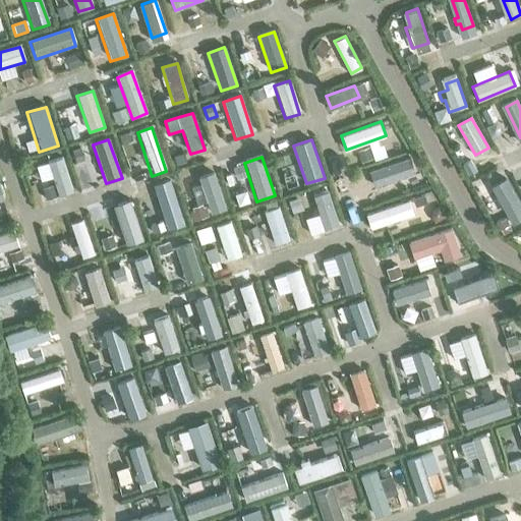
[(73,193),(62,159),(46,164),(57,198),(73,193)]
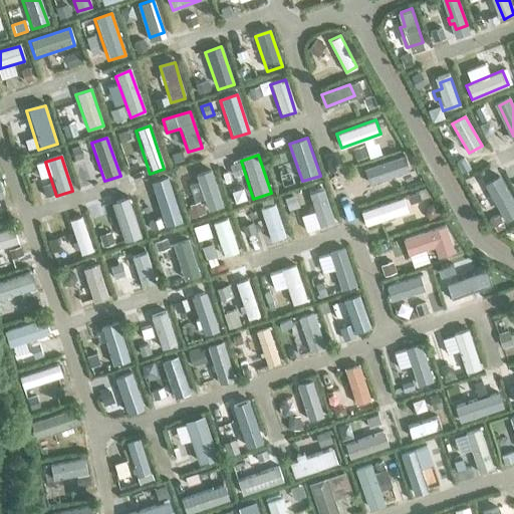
[(354,185),(387,174),(382,162),(350,174),(354,185)]
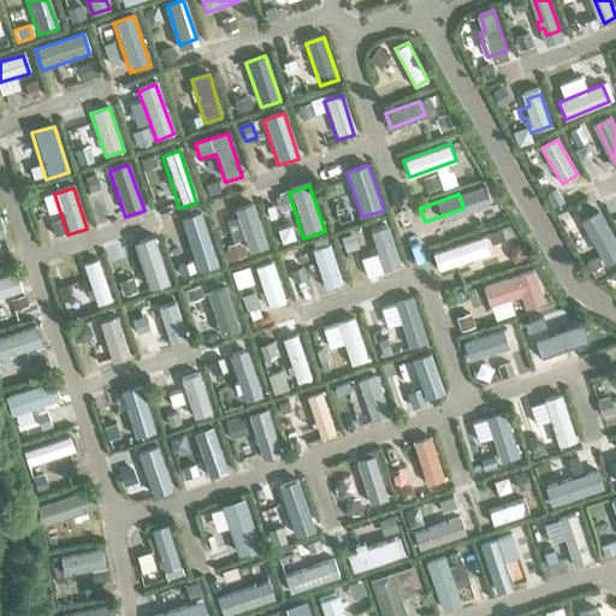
[(268,250),(253,205),(234,211),(249,256),(268,250)]
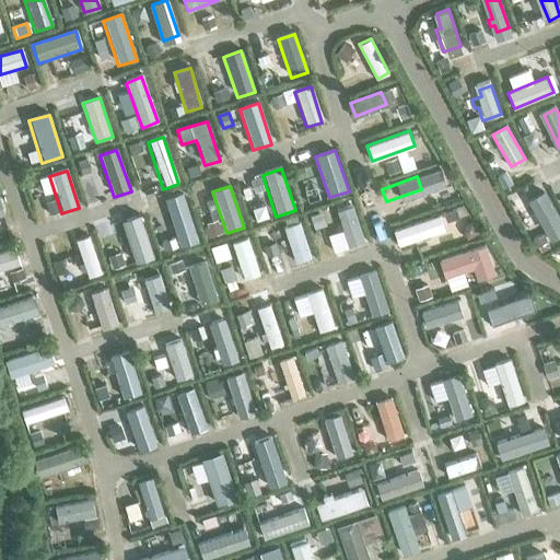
[(559,225),(559,221),(544,193),(533,199),(544,220),(539,222),(545,231),(549,229),(550,231),(559,225)]
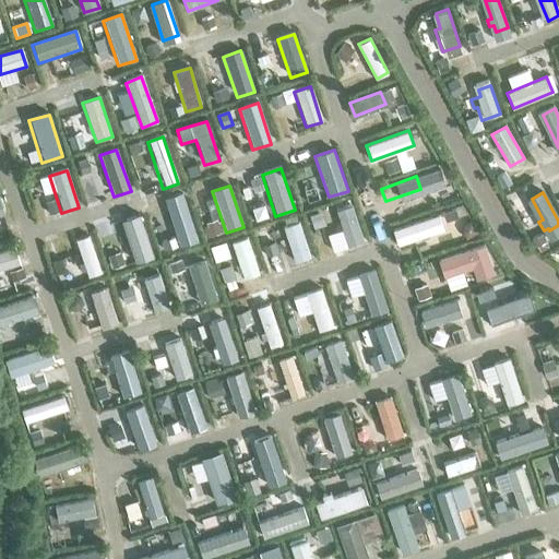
[(198,241),(182,195),(164,201),(179,248),(198,241)]
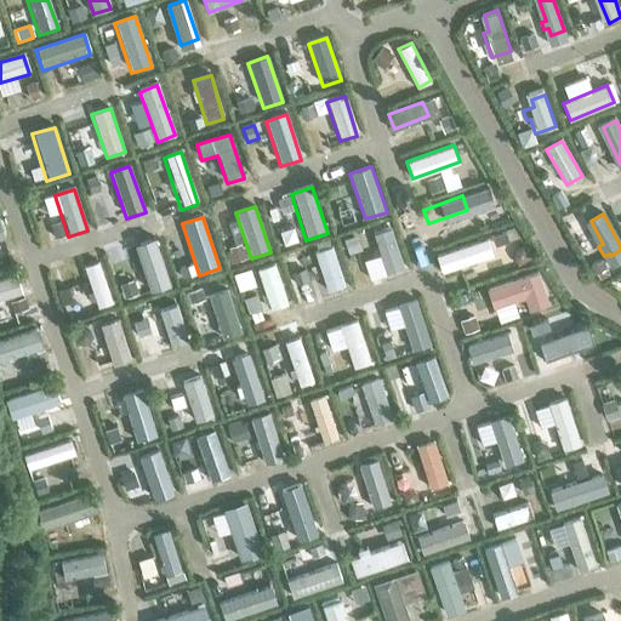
[(403,272),(389,232),(372,237),(386,277),(403,272)]
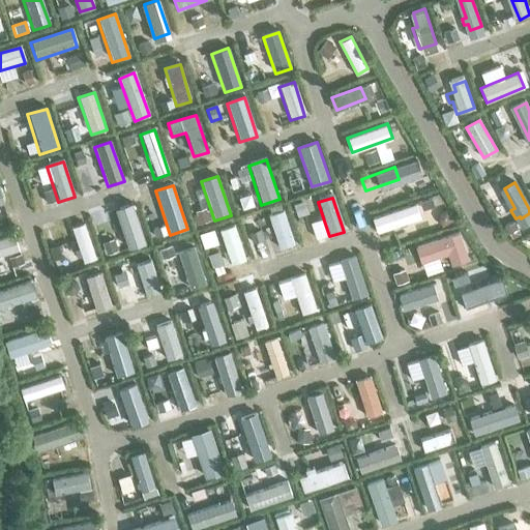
[(378,232),(420,217),(416,204),(373,218),(378,232)]
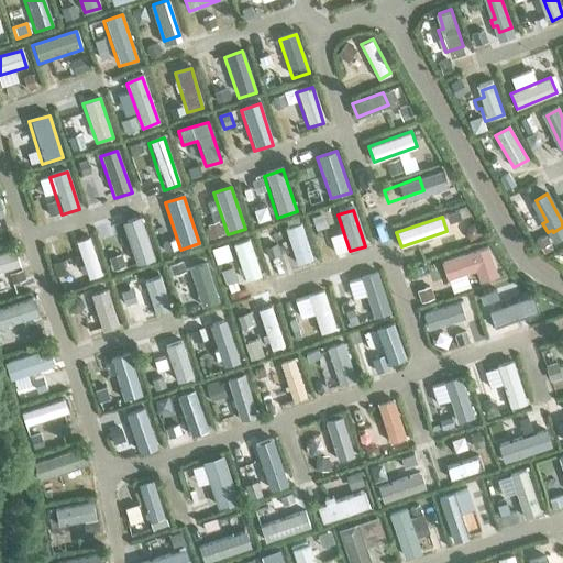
[(154,262),(140,219),(121,224),(135,268),(154,262)]
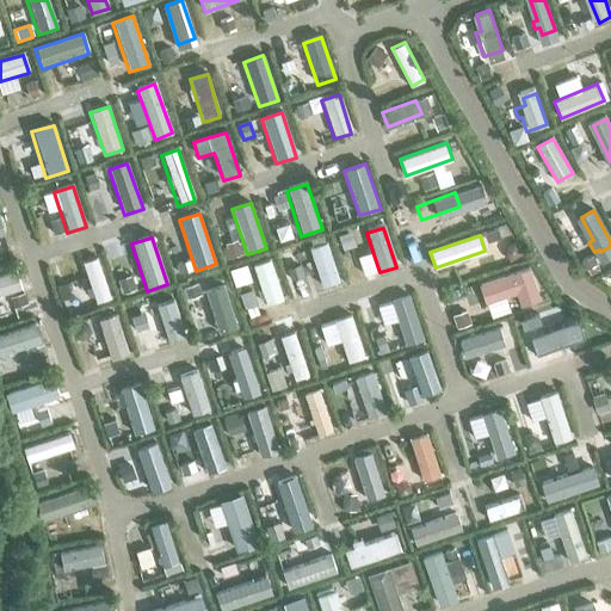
[(339,283),(325,245),(308,251),(321,289),(339,283)]
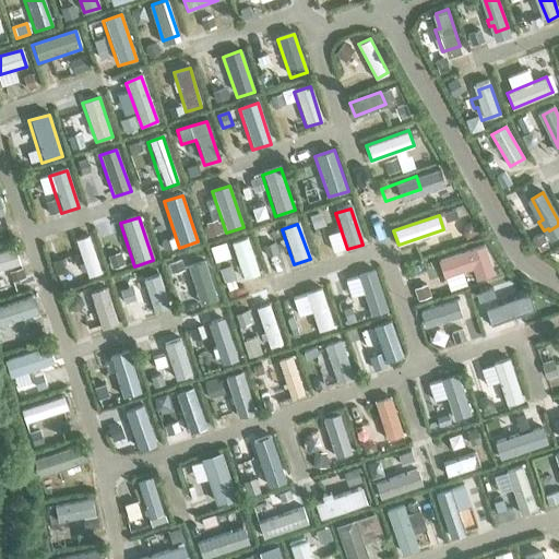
[(259,276),(247,238),(230,244),(244,281),(259,276)]
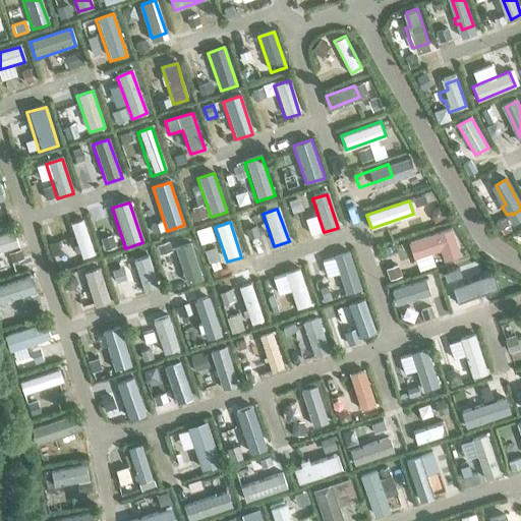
[(81,261),(94,256),(81,223),(70,226),(81,261)]
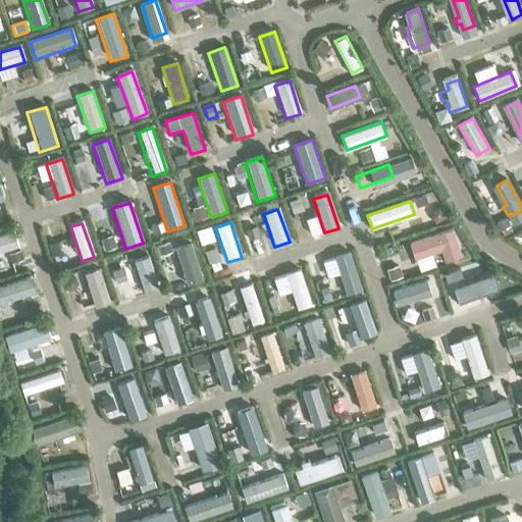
[(415,258),(441,250),(446,260),(462,255),(453,227),(410,242),(415,258)]
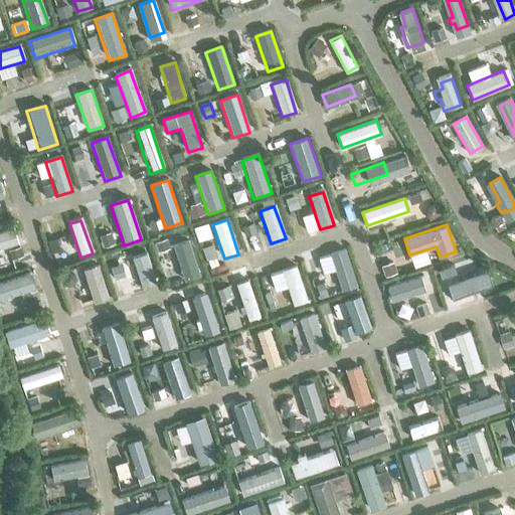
[(0,247),(19,241),(14,226),(0,231),(0,247)]
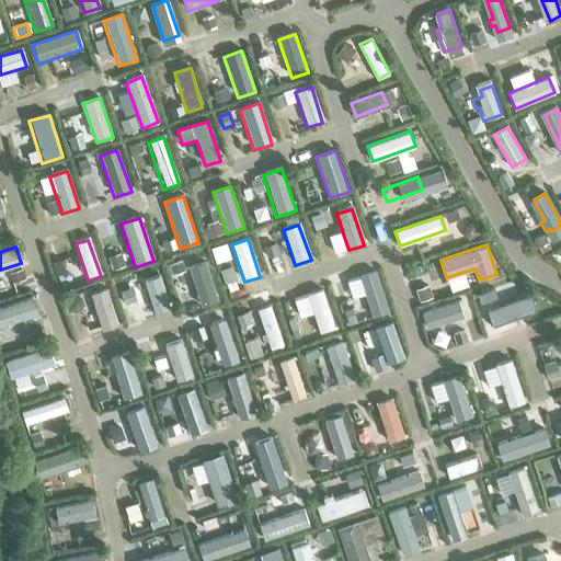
[(218,304),(205,264),(187,270),(201,309),(218,304)]
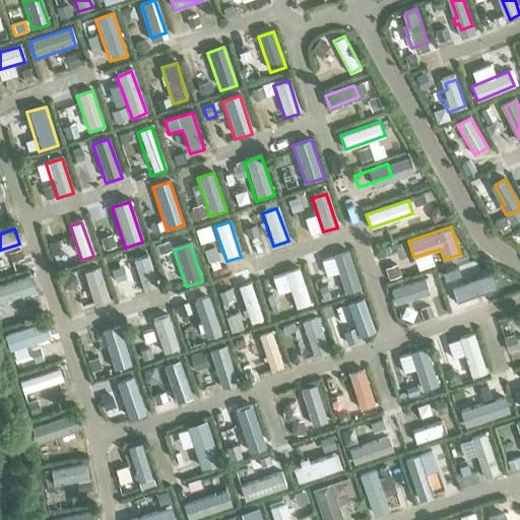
[(360,291),(347,254),(332,258),(344,296),(360,291)]
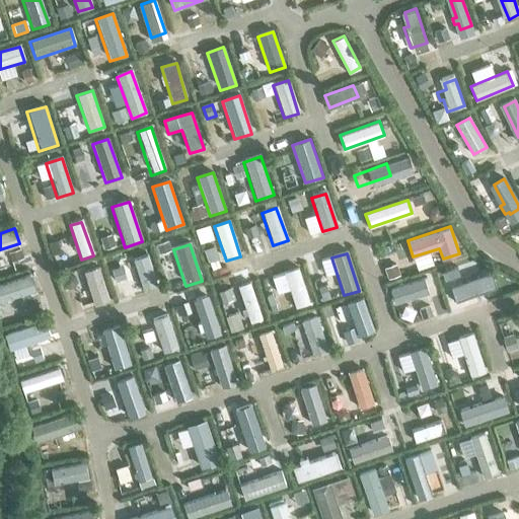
[(146,255),(133,260),(143,291),(156,287),(146,255)]
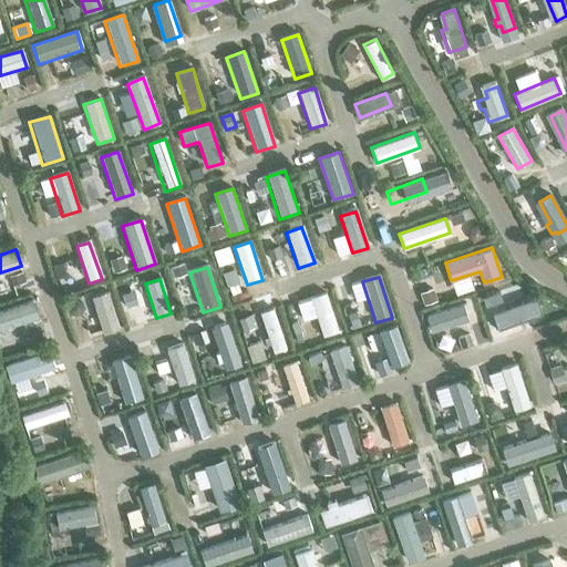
[(509,302),(543,319),(549,305),(517,288),(509,302)]
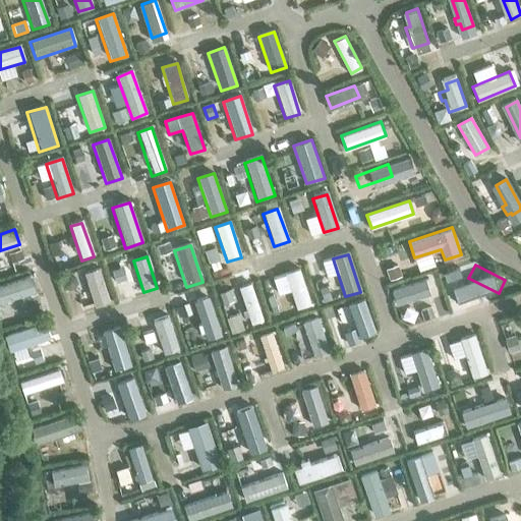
[(82,274),(94,308),(110,303),(99,269),(82,274)]
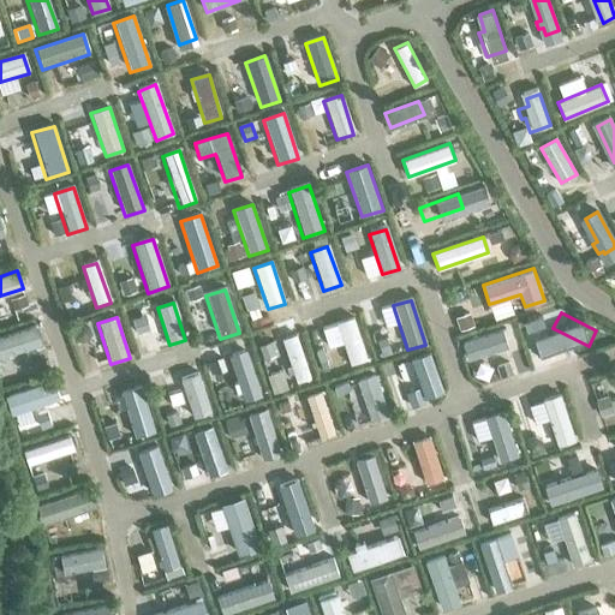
[(366,362),(352,318),(336,324),(322,329),(328,350),(342,345),(350,366),(366,362)]
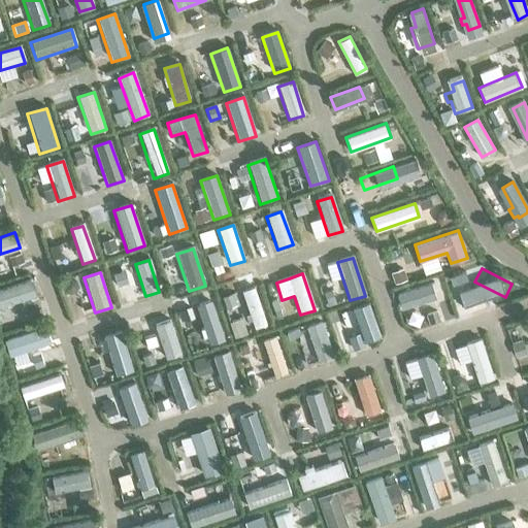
[(32,278),(0,288),(0,306),(37,294),(32,278)]
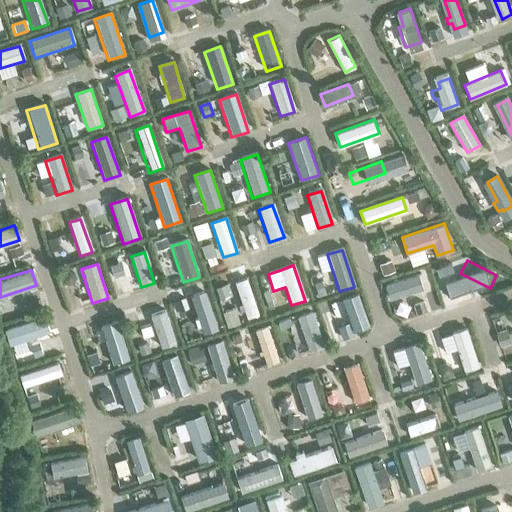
[(418,286),(415,276),(385,285),(389,297),(408,291),(409,295),(419,292),(417,287),(418,286)]
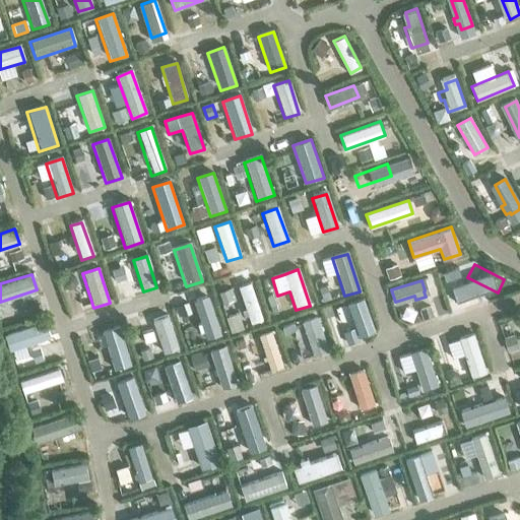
[(262,320),(250,283),(238,287),(250,324),(262,320)]
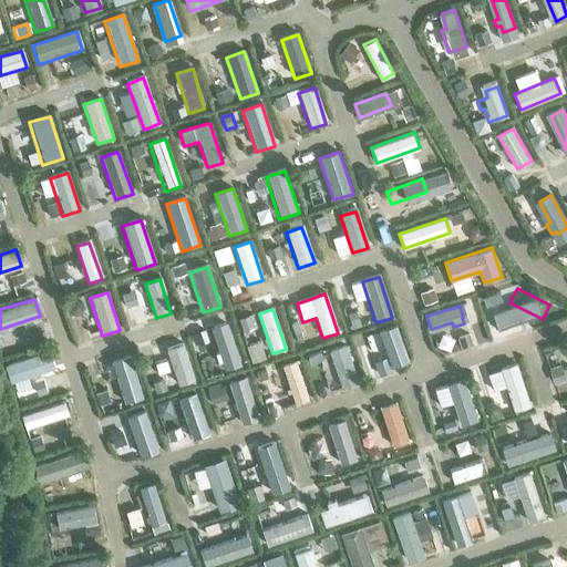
[(241,366),(228,323),(210,329),(225,371),(241,366)]
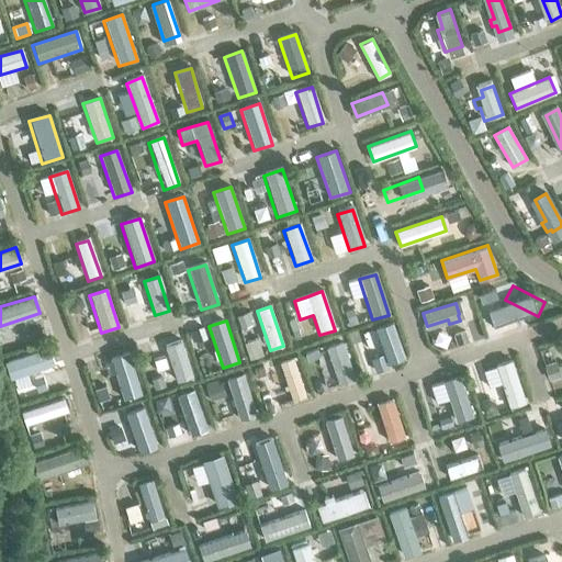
[(405,361),(393,324),(374,330),(382,357),(370,360),(375,374),(388,371),(386,367),(405,361)]
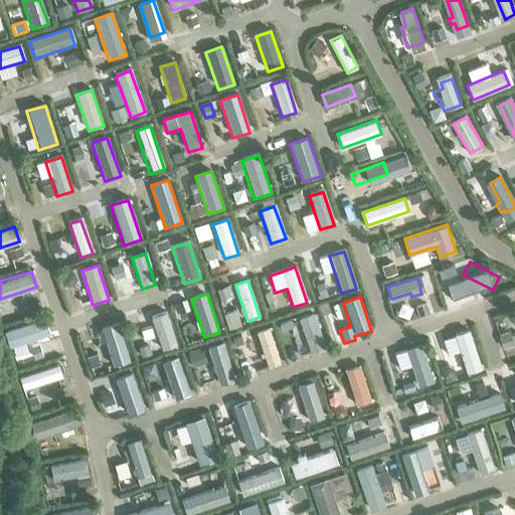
[(177,346),(166,312),(150,318),(161,351),(177,346)]
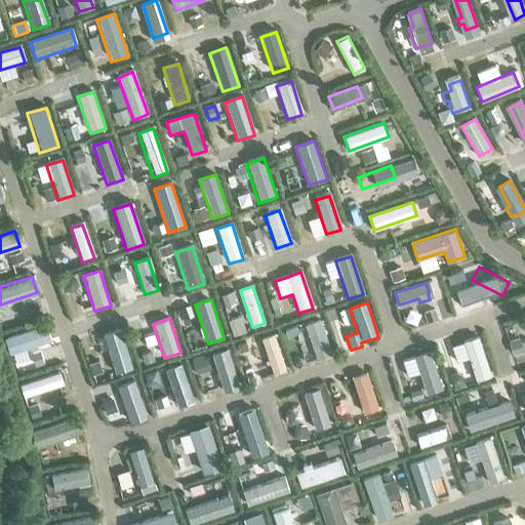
[(331,356),(320,321),(305,326),(316,361),(331,356)]
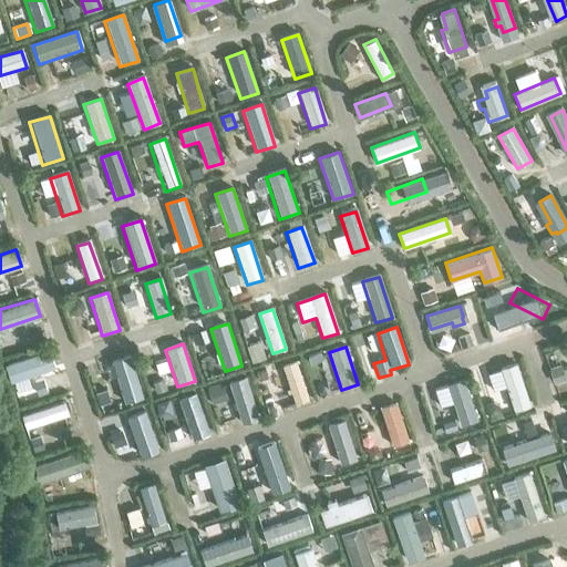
[(11,381),(55,367),(50,349),(6,364),(11,381)]
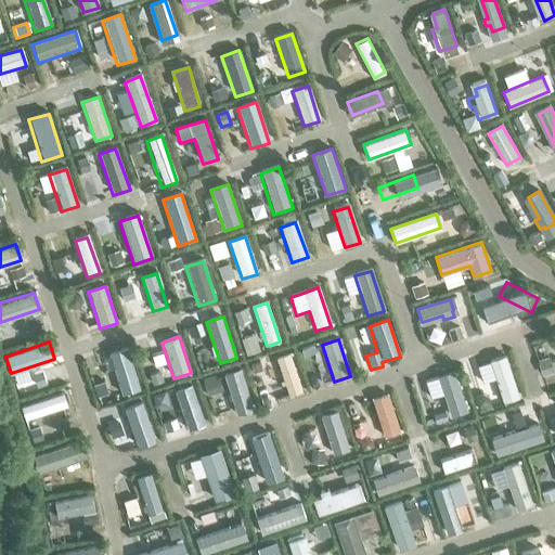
[(139,391),(126,350),(107,356),(120,397),(139,391)]
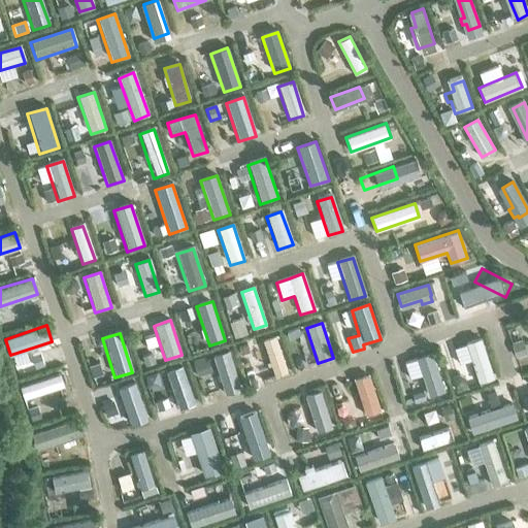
[(288,372),(275,337),(261,341),(273,376),(288,372)]
